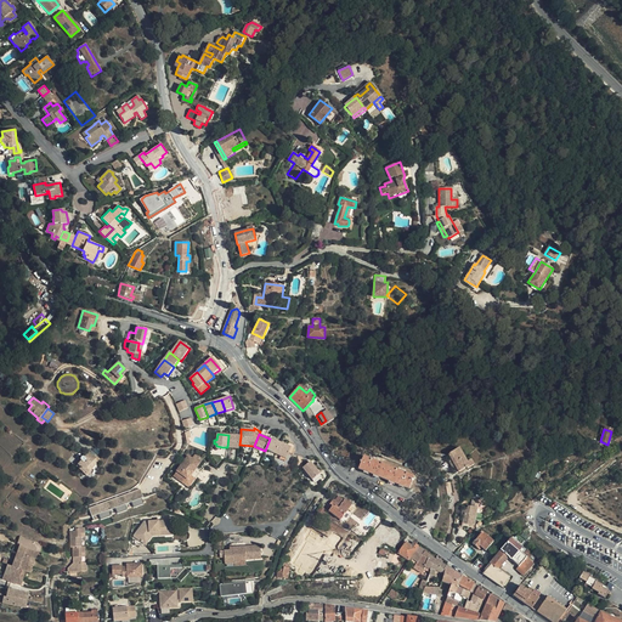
[(241,436),(228,435),(227,447),(233,448),(235,445),(239,446),(239,445),(241,436)]
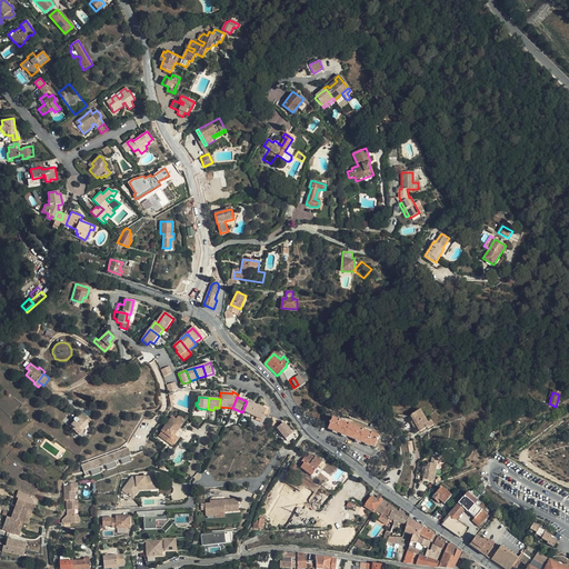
[(247,411),(252,413),(256,406),(247,401),(242,412),(246,413),(247,411)]
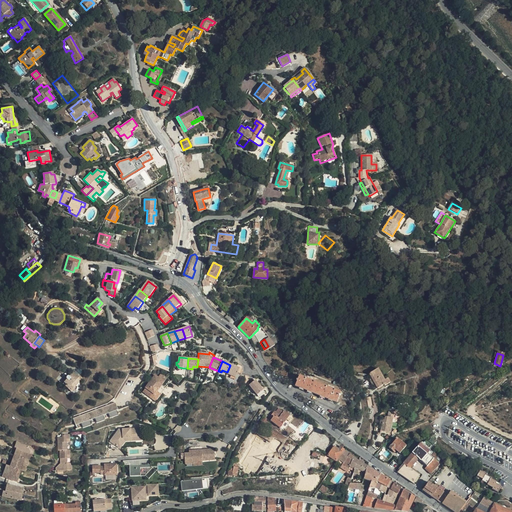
[(227,372),(226,374),(235,378),(238,372),(241,374),(243,370),(230,365),(227,372)]
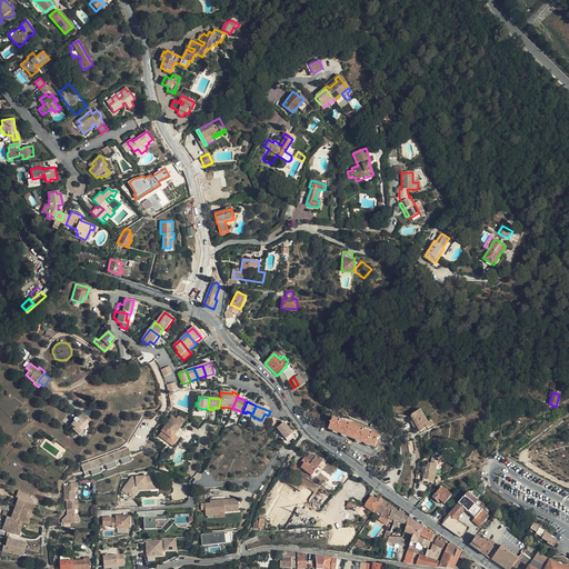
[(427,422),(420,410),(410,416),(419,431),(427,428),(427,429),(433,426),(431,420),(427,422)]
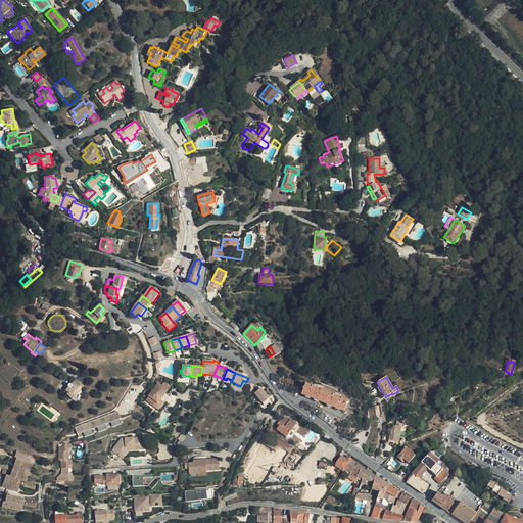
[(63,392),(73,400),(77,395),(76,394),(83,387),(75,380),(70,384),(69,384),(68,384),(67,385),(67,386),(68,387),(63,392)]
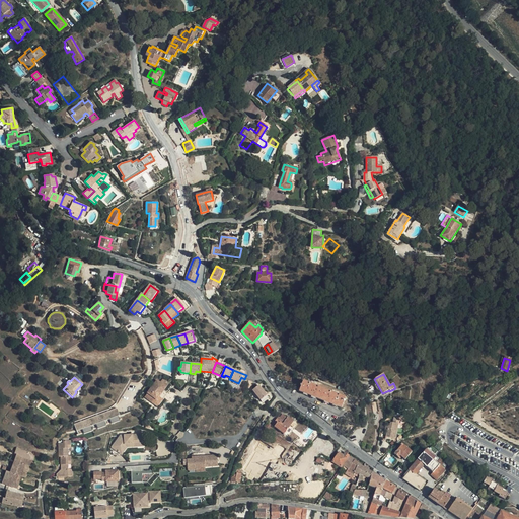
[(147,393),(145,396),(154,403),(159,396),(161,394),(159,392),(160,391),(162,392),(169,384),(171,385),(171,387),(176,385),(173,378),(168,380),(167,382),(163,379),(160,382),(157,380),(147,392),(147,393)]
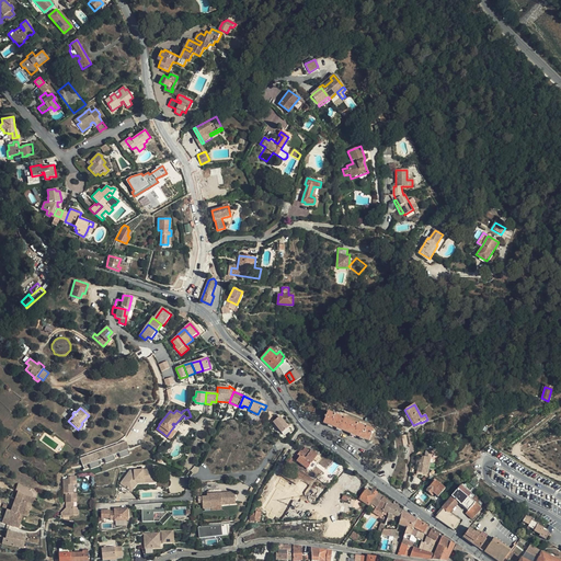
[(323,423),(358,437),(368,442),(373,431),(328,412),(323,423)]
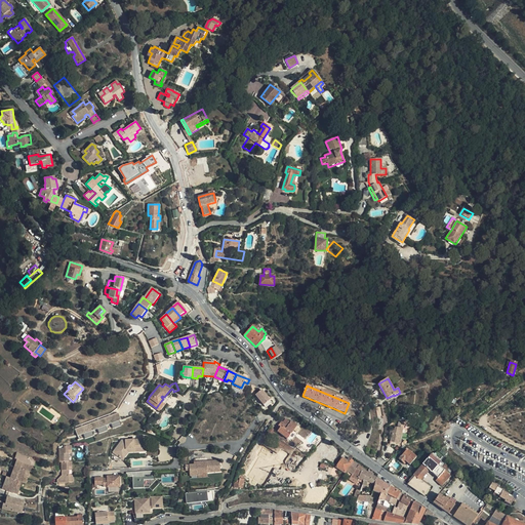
[(255,395),(264,404),(267,402),(270,400),(261,390),(255,395)]
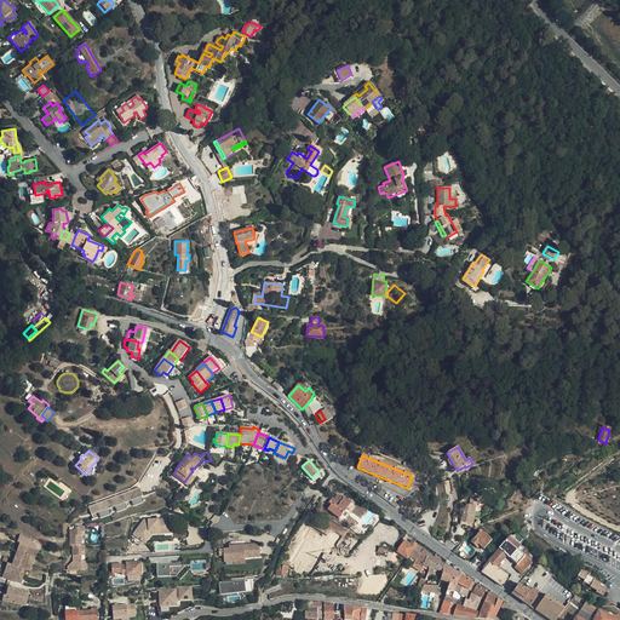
[(184,482),(188,486),(195,477),(190,474),(184,482)]
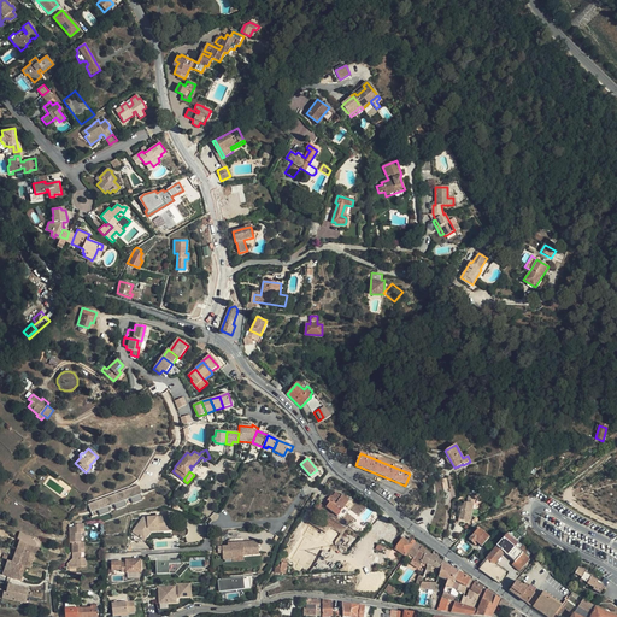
[(142,493),(139,486),(88,504),(92,512),(98,510),(107,506),(115,504),(124,500),(130,498),(141,494),(142,493)]
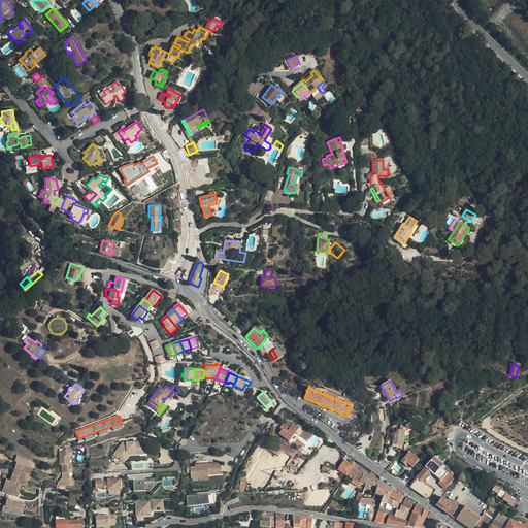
[(291,428),(286,425),(285,424),(277,433),(289,441),(299,428),(294,424),(293,425),(291,428)]
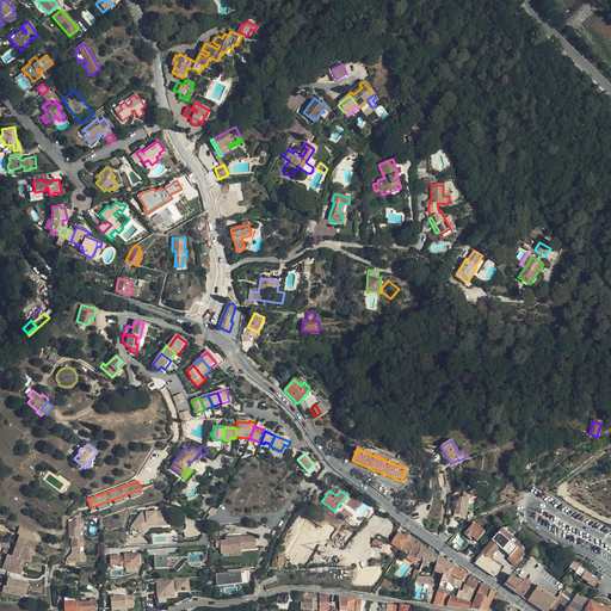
[(454,497),(451,495),(449,498),(448,506),(455,507),(455,506),(457,506),(456,514),(466,516),(470,493),(464,492),(463,498),(458,497),(458,501),(452,500),(454,497)]
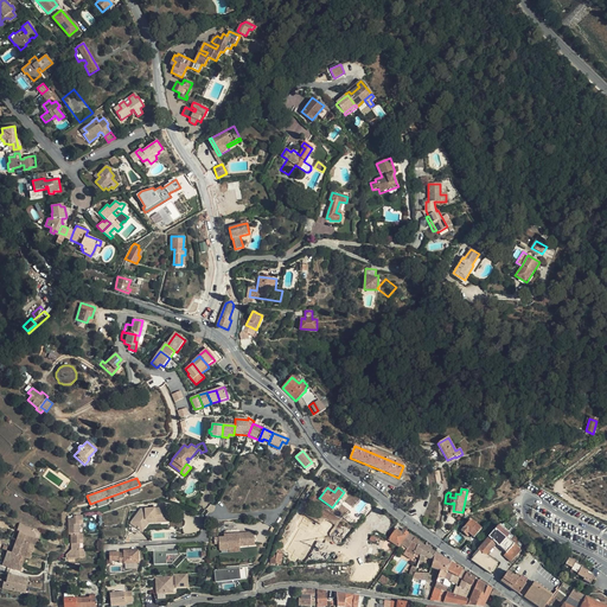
[(313,494),(308,502),(314,505),(315,505),(319,498),(313,494)]
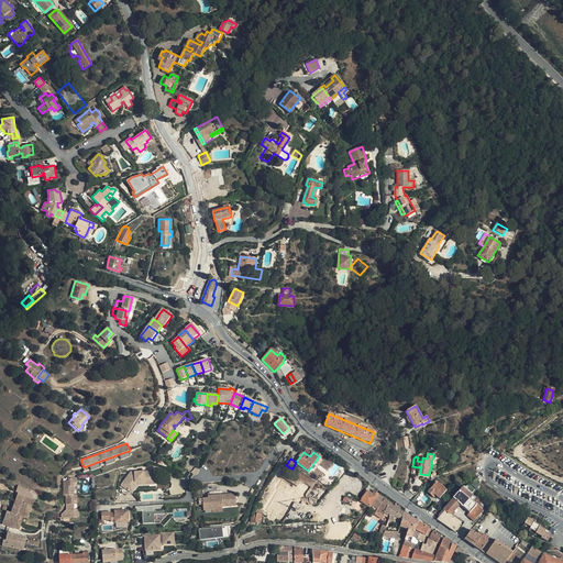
[(139,486),(157,486),(156,472),(145,472),(134,473),(131,473),(121,486),(133,495),(139,486)]
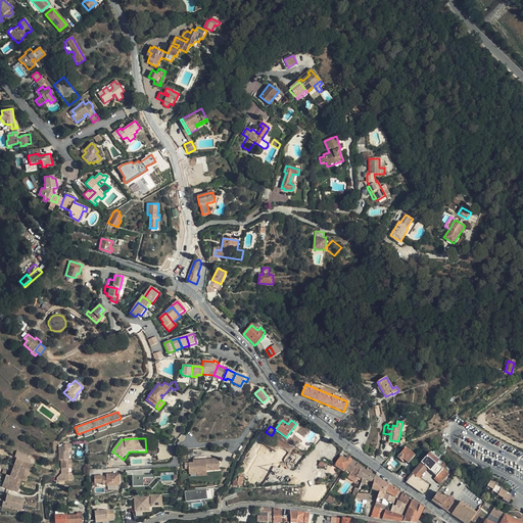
[(305,449),(306,447),(300,442),(298,445),(296,443),(295,445),(305,454),(306,450),(305,449)]
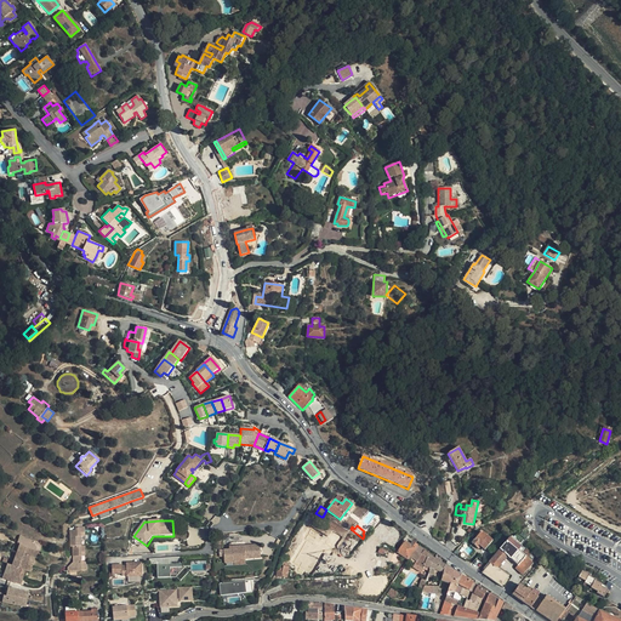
[(72,546),(78,546),(83,546),(81,539),(84,539),(84,527),(77,527),(75,527),(75,530),(69,530),(70,546),(72,546)]
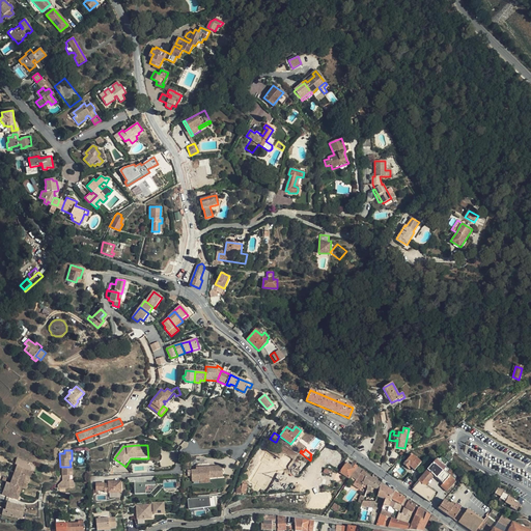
[(410,467),(411,468),(415,471),(421,464),(412,455),(403,465),(408,469),(410,467)]
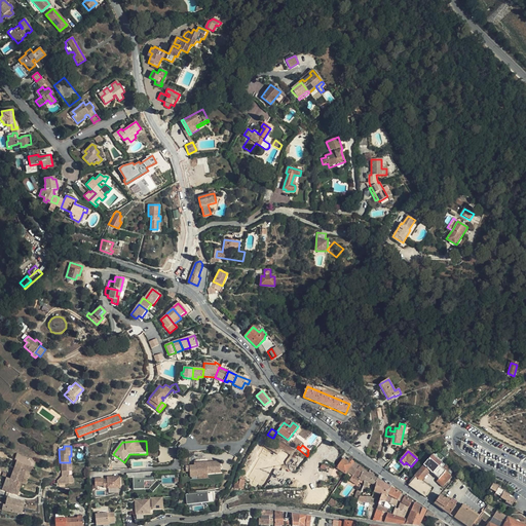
[(17,459),(14,465),(27,471),(28,470),(31,472),(32,472),(34,466),(31,465),(33,459),(17,454),(15,459),(17,459)]
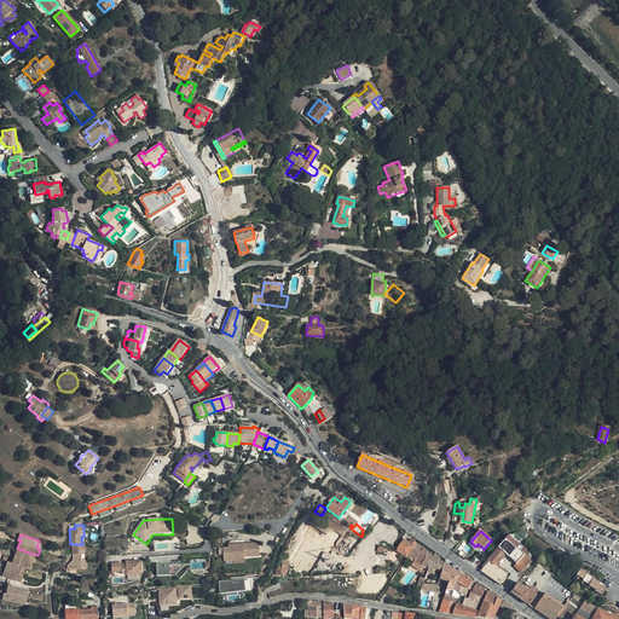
[(519,547),(508,537),(499,548),(498,549),(507,555),(509,559),(518,549),(520,547),(519,547)]
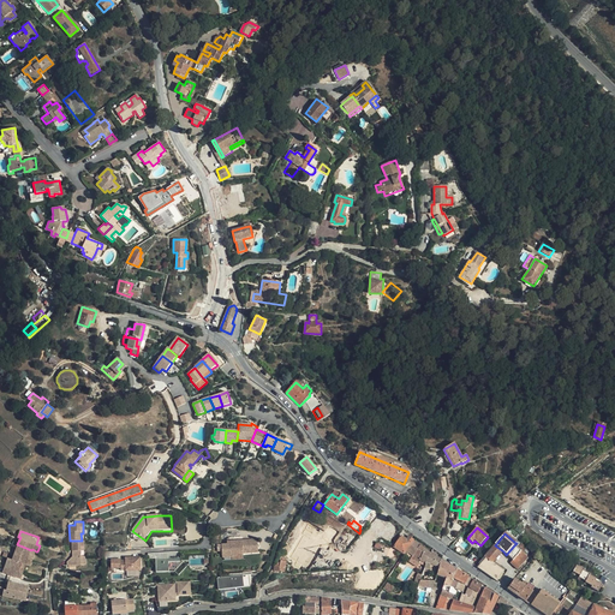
[(394,548),(404,555),(405,554),(413,541),(408,537),(407,539),(401,537),(394,548)]
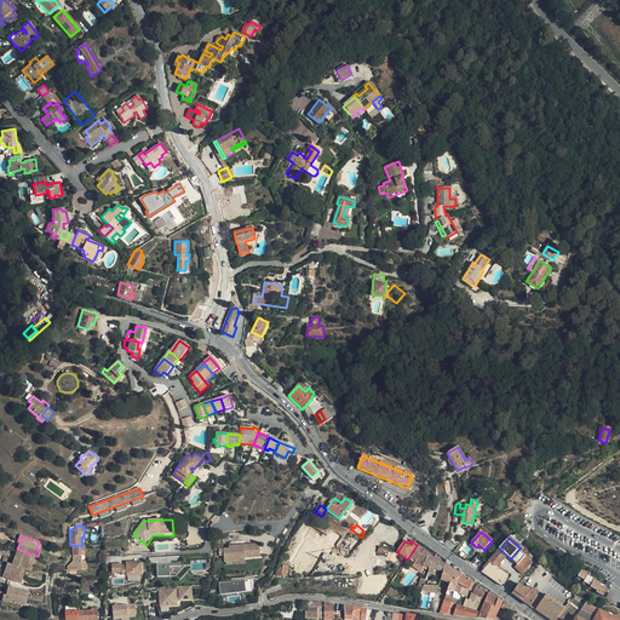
[(233,547),(233,545),(229,546),(229,549),(218,550),(219,555),(224,555),(224,562),(225,562),(233,562),(233,561),(245,560),(245,558),(260,557),(259,544),(236,545),(237,546),(233,547)]
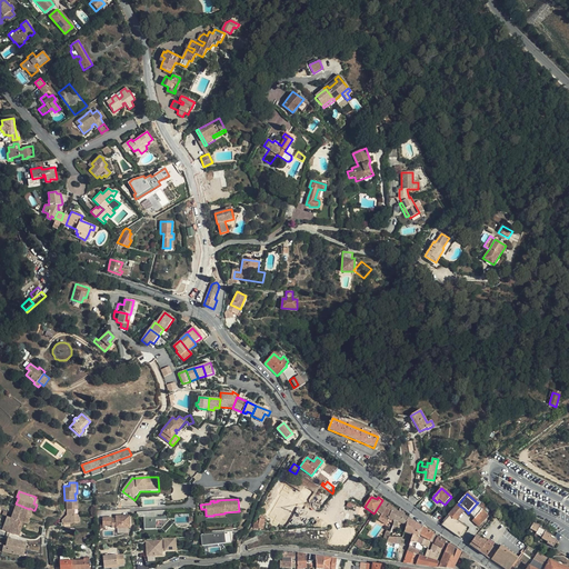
[(67,515),(71,513),(76,513),(76,509),(78,509),(78,500),(76,500),(71,500),(66,500),(67,515)]
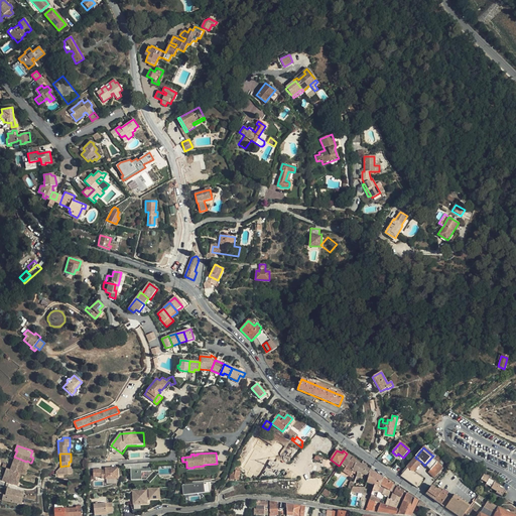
[(357,475),(361,465),(350,456),(347,454),(340,465),(339,466),(345,469),(347,470),(352,474),(357,475)]
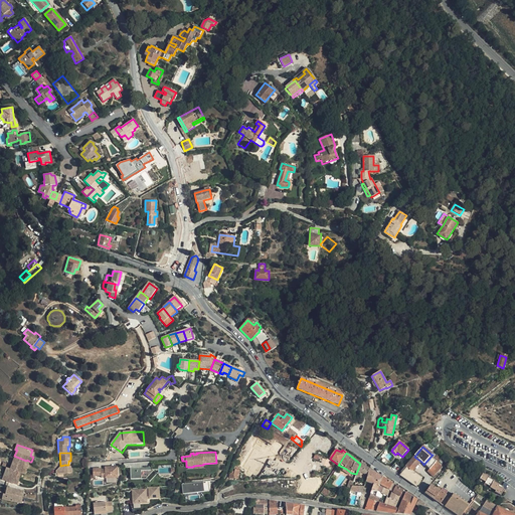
[(421,462),(414,457),(401,473),(402,474),(400,476),(408,482),(414,473),(413,472),(421,462)]
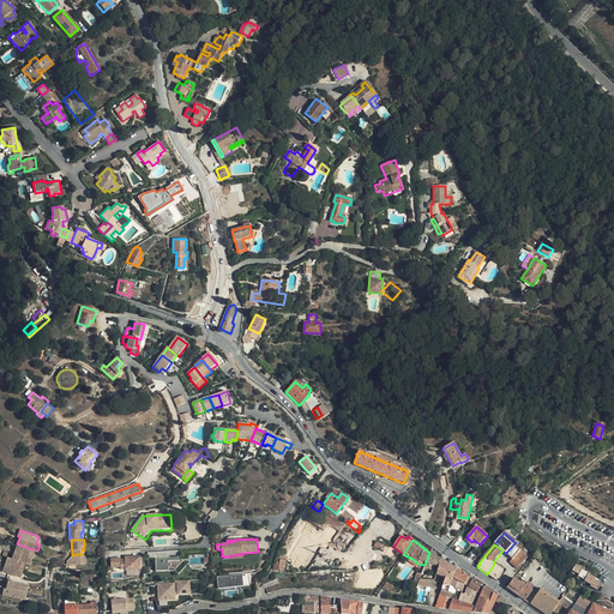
[(510,563),(517,570),(528,558),(513,545),(505,554),(512,560),(510,563)]
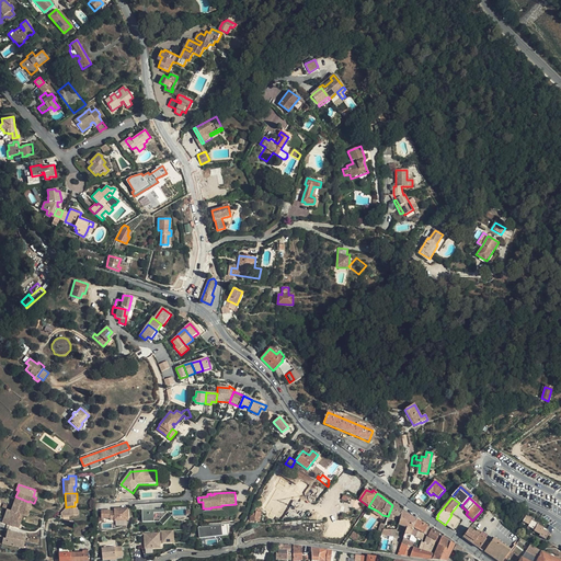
[(20,513),(23,514),(27,516),(31,508),(27,507),(29,504),(15,499),(11,510),(20,514),(20,513)]
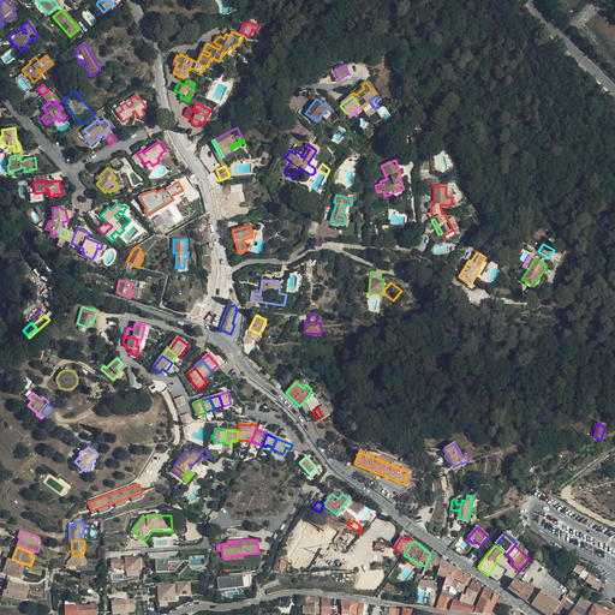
[(434,566),(440,568),(441,560),(430,554),(425,566),(424,568),(424,571),(429,573),(430,569),(430,568),(433,567),(434,566)]
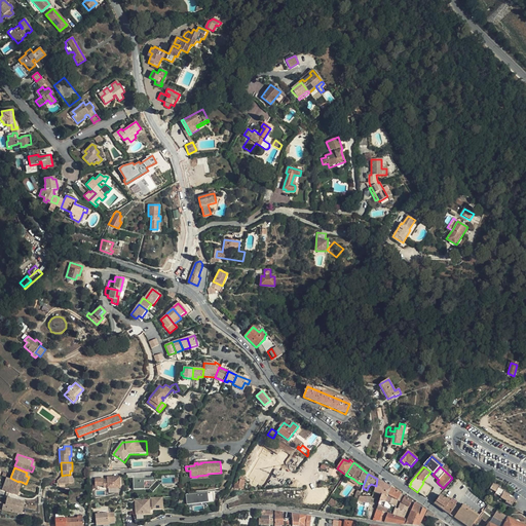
[(155,482),(155,476),(144,477),(144,479),(144,480),(142,480),(142,479),(134,479),(134,491),(145,490),(145,482),(155,482)]
